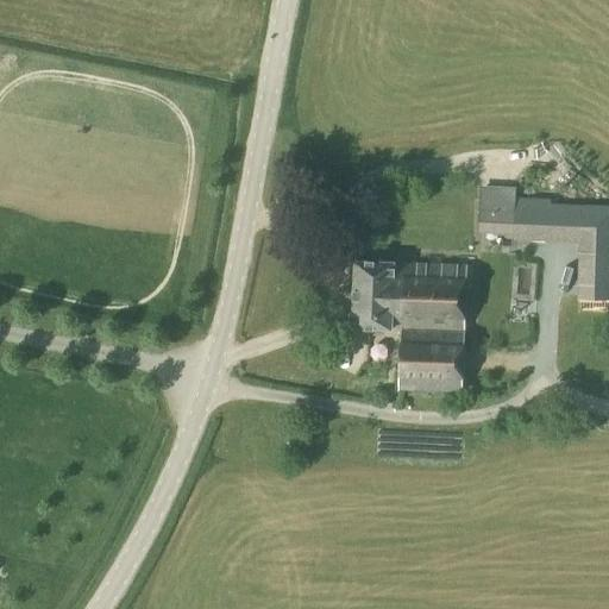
[(478,239),(513,240),(514,205),(479,203),(478,239)]
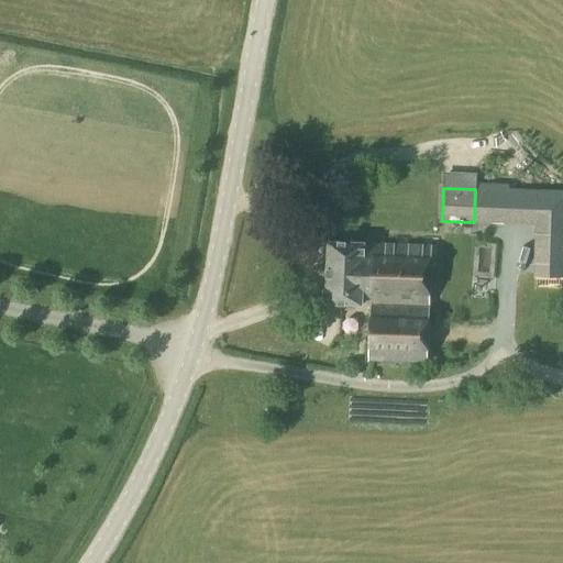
[(538,191),(475,189),(474,222),(537,224),(538,191)]
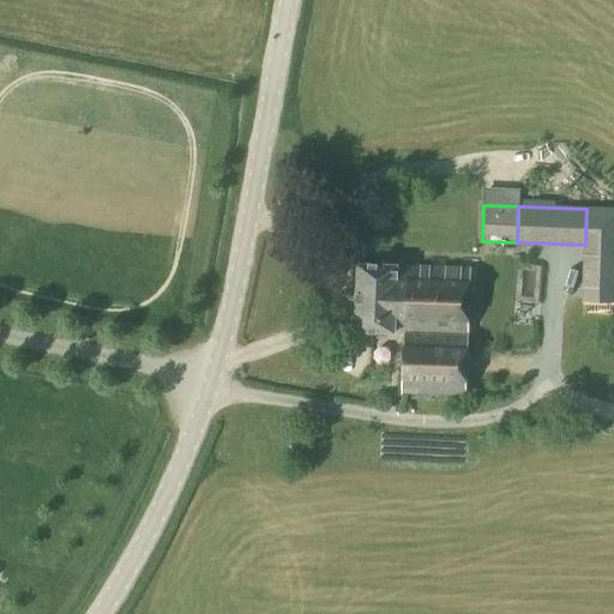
[(402,238),(402,263),(429,263),(429,238),(402,238)]
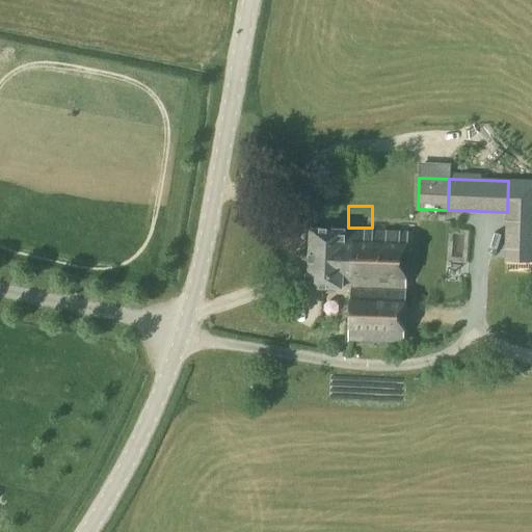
[(309,286),(350,287),(348,341),(402,343),(406,232),(310,230),(309,286)]
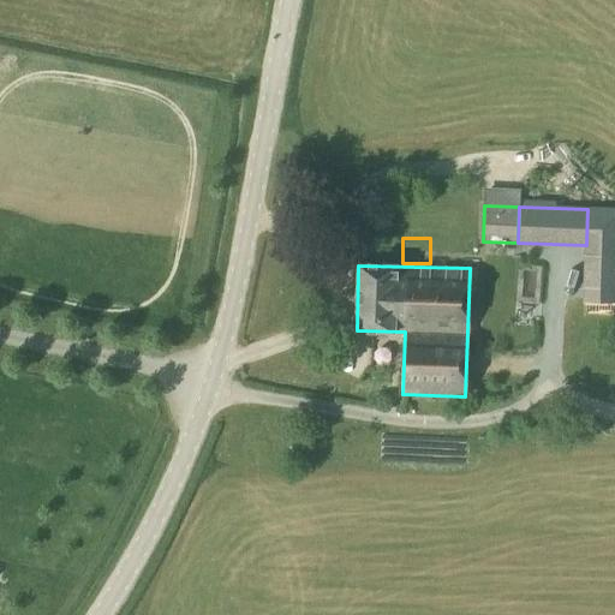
[(52,569),(39,579),(49,595),(63,586),(52,569)]
